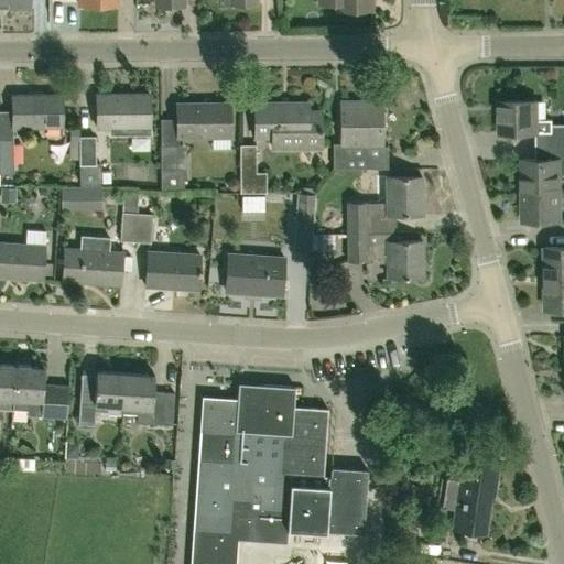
[(318,0),(320,6),(337,6),(337,10),(372,9),(371,0),(318,0)]
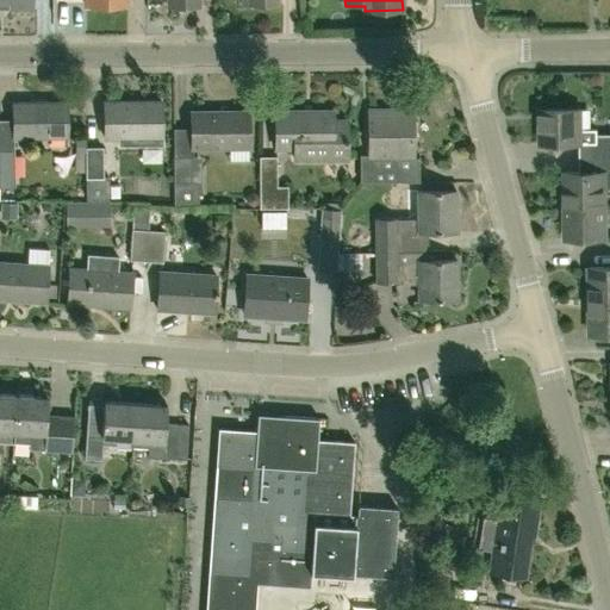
[(118,147),(161,145),(161,138),(161,103),(104,104),(104,139),(118,139),(118,147)]
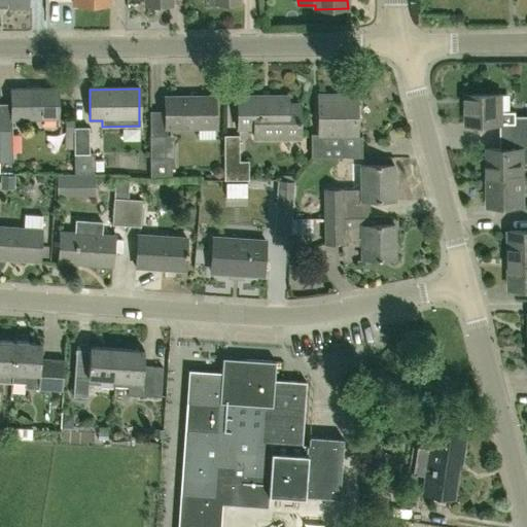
[(0,161),(11,162),(10,132),(10,120),(57,119),(57,91),(9,91),(10,105),(0,105),(0,161)]
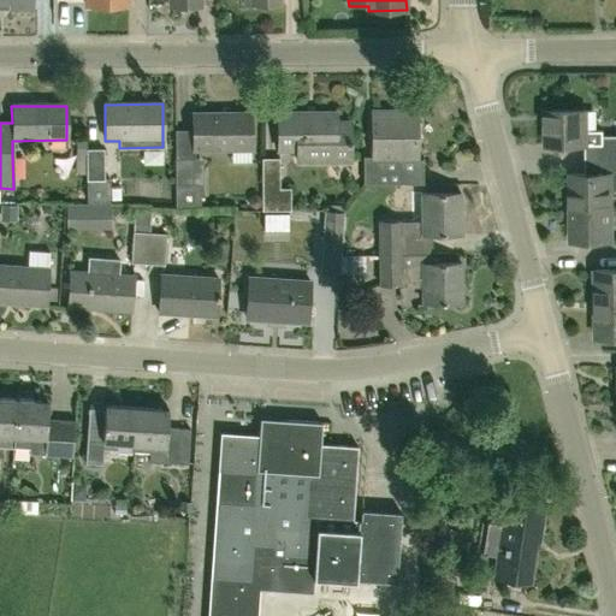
[(295,163),(349,161),(349,124),(337,124),(337,112),(278,112),(278,150),(295,150),(295,163)]
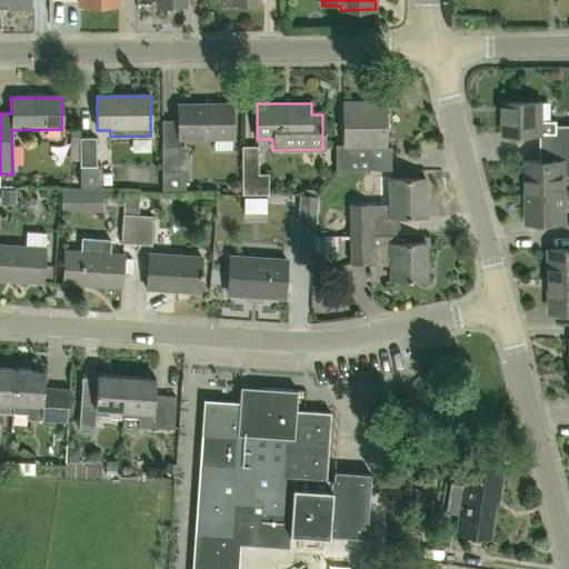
[(343,103),(343,145),(336,145),(336,170),(386,169),(385,103),(343,103)]
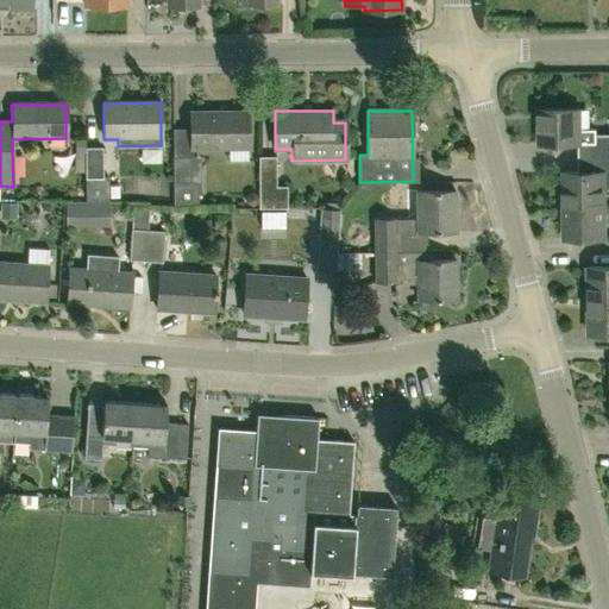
[(596,130),(579,130),(579,111),(539,111),(539,144),(596,145),(596,130)]
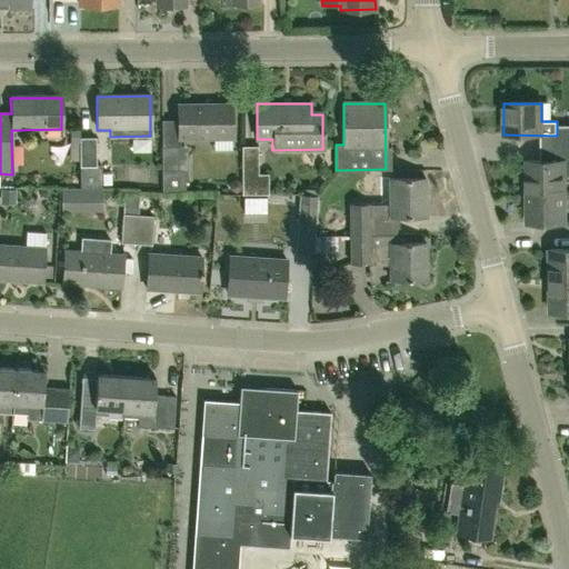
[(177,139),(231,138),(230,106),(177,106),(177,139)]
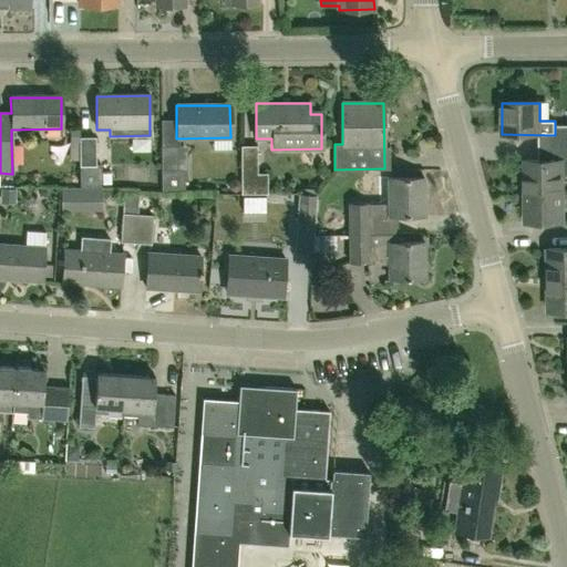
[(101,164),(96,164),(95,138),(80,140),(80,167),(80,187),(101,187),(101,164)]
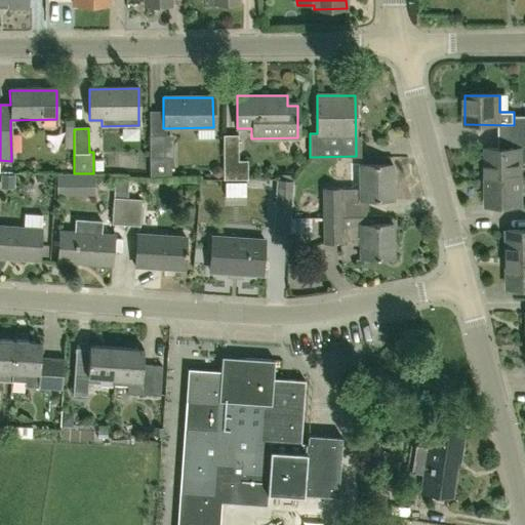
[(164,135),(149,134),(150,176),(170,176),(170,158),(163,158),(164,135)]
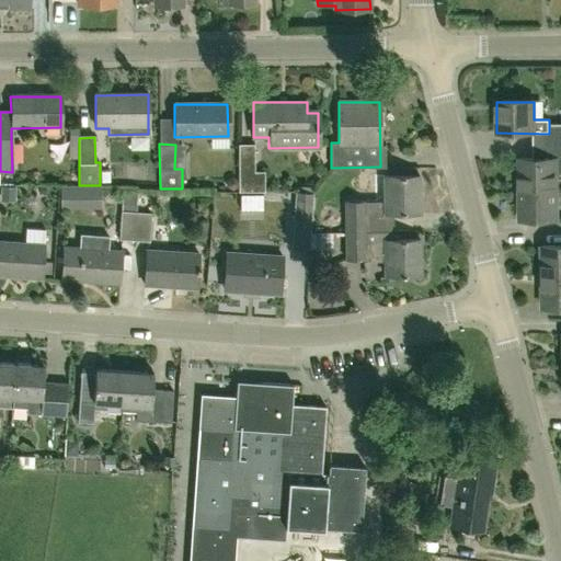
[(238,192),(264,191),(264,171),(254,171),(254,144),(238,145),(238,180),(238,187),(238,192)]
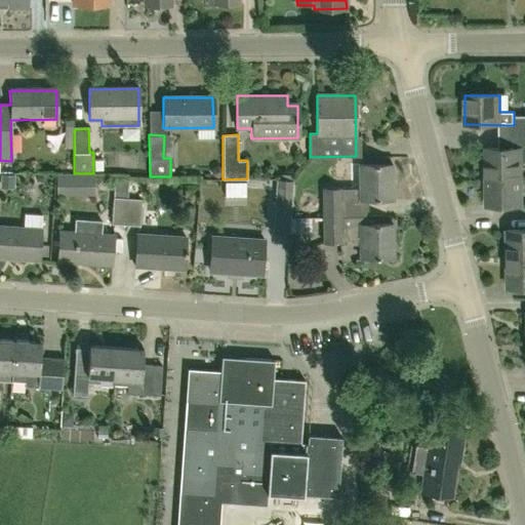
[(485,150),(485,178),(521,178),(521,159),(521,149),(485,150)]
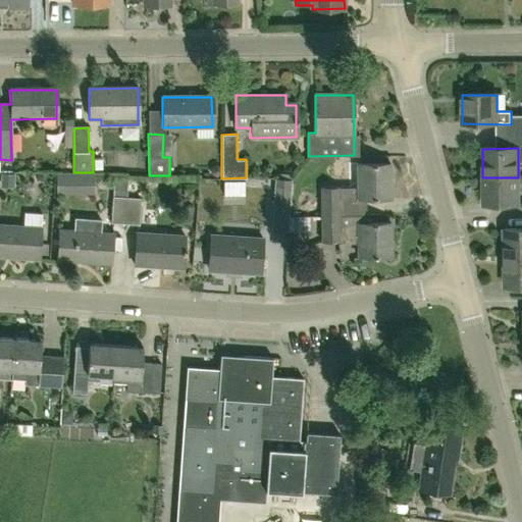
[(357,188),(337,188),(320,188),(320,215),(365,215),(365,199),(389,199),(389,163),(357,163),(357,188)]
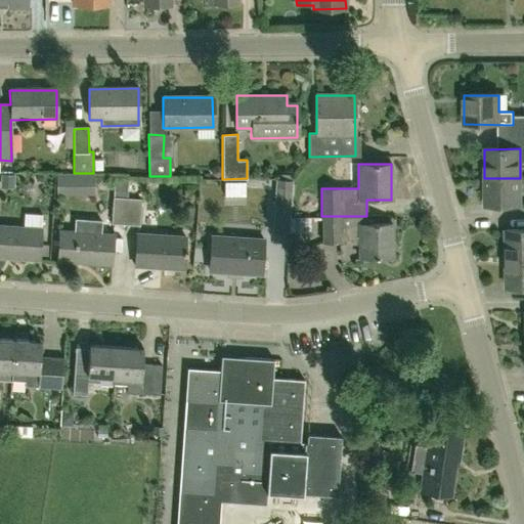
[(211,168),(211,175),(217,178),(222,175),(222,168),(217,165),(211,168)]
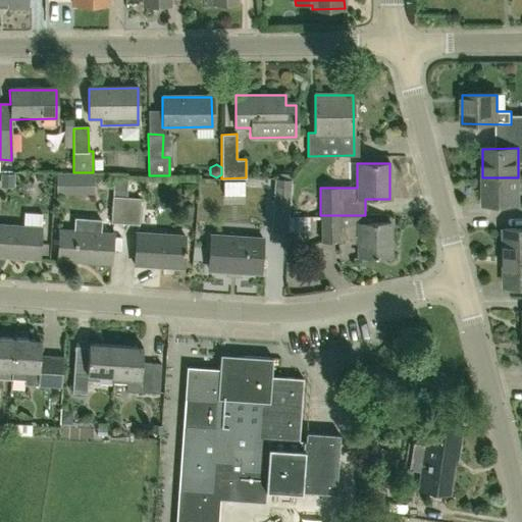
[(57,194),(94,194),(94,175),(76,175),(76,172),(56,173),(57,194)]
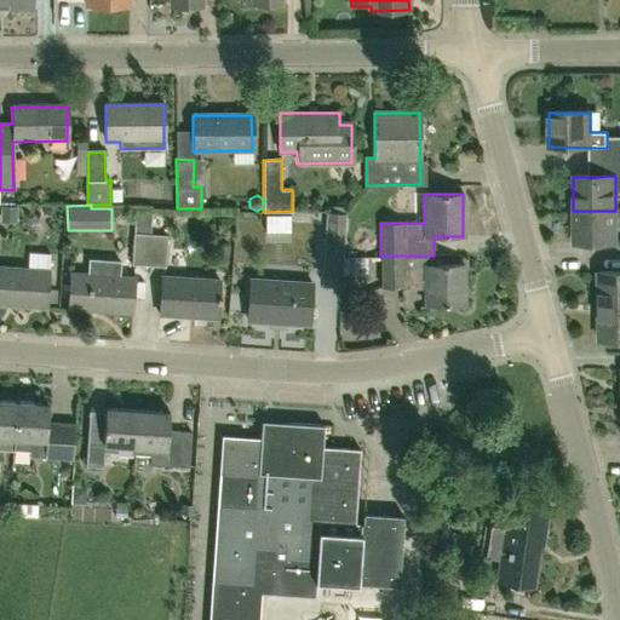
[(1,207),(0,218),(0,222),(17,223),(17,207),(1,207)]
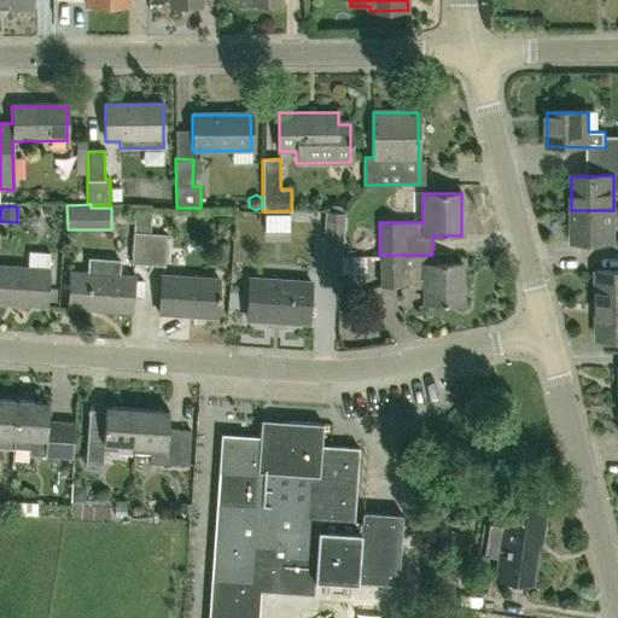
[(150,210),(151,210),(135,209),(130,263),(146,264),(150,210)]
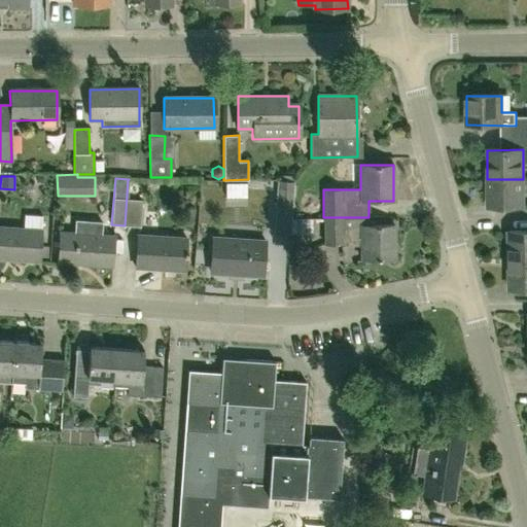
[(128,199),(129,179),(128,179),(125,225),(140,226),(142,200),(128,199)]
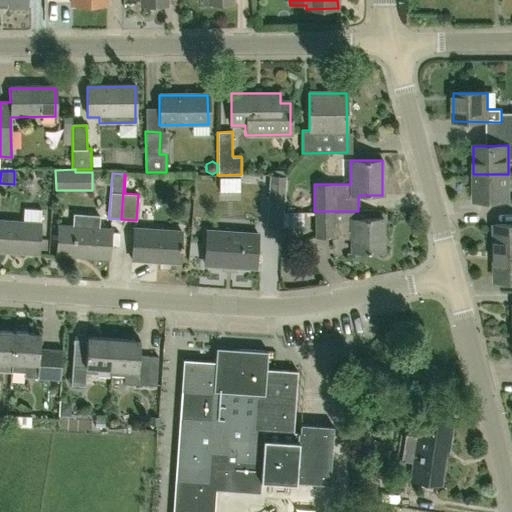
[(508,174),(473,174),(473,201),(508,202),(508,174)]
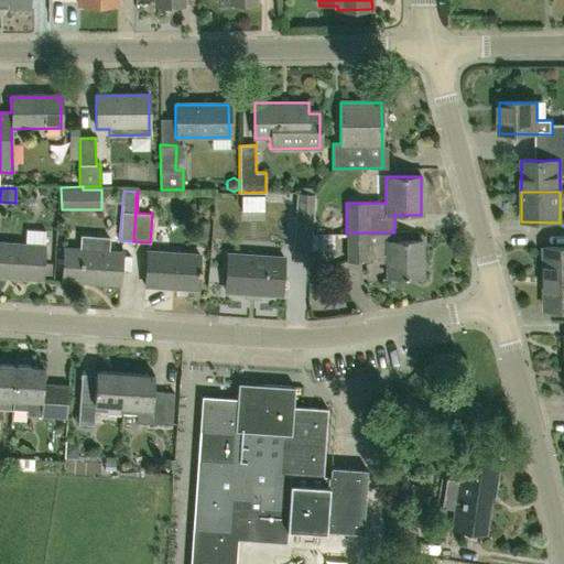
[(293,249),(311,250),(315,194),(296,193),(293,249)]
